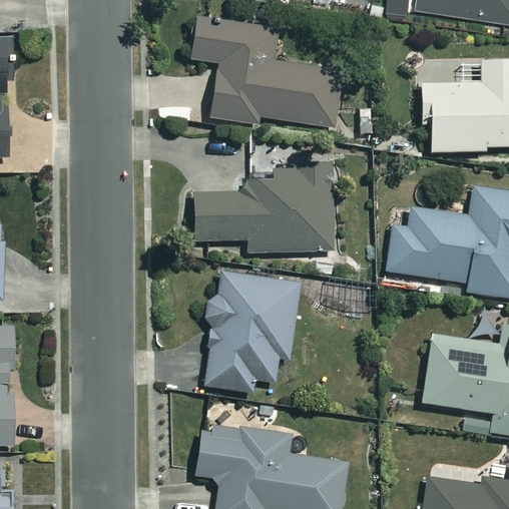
[(416,0),(415,9),(508,22),(508,0),(416,0)]
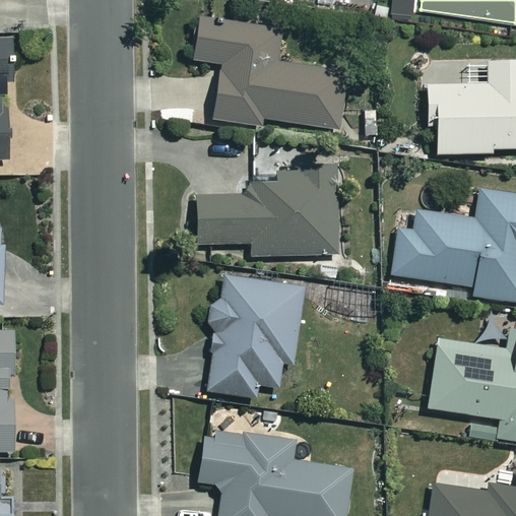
[(280,30),(201,18),(194,61),(222,65),(214,119),(260,126),(261,118),(335,129),(344,73),(276,62),(280,30)]
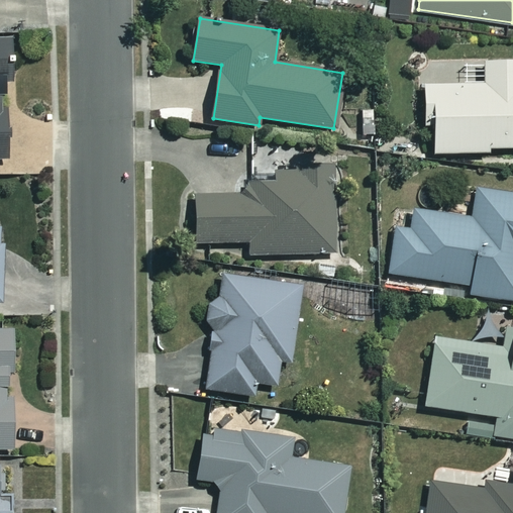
[(10,37),(0,37),(0,160),(8,160),(6,85),(11,78),(10,37)]
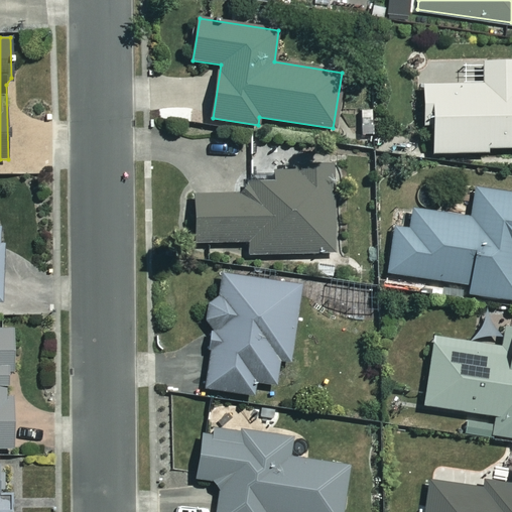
[(511,61),(484,64),(485,83),(423,87),(425,125),(433,125),(434,153),(511,148),(511,61)]
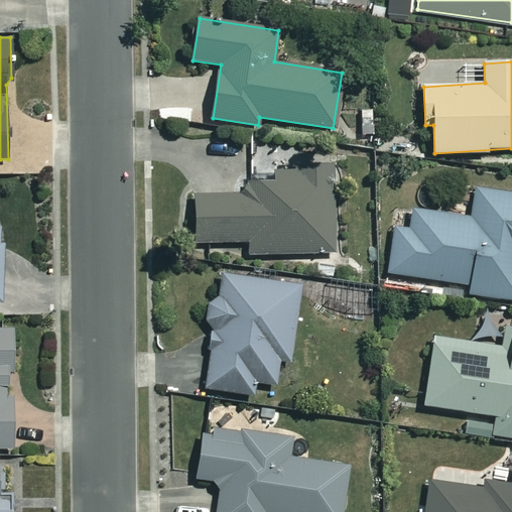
[(334,251),(330,166),(274,169),(272,182),(249,176),(245,194),(196,197),(198,243),(249,240),(249,255),(334,251)]
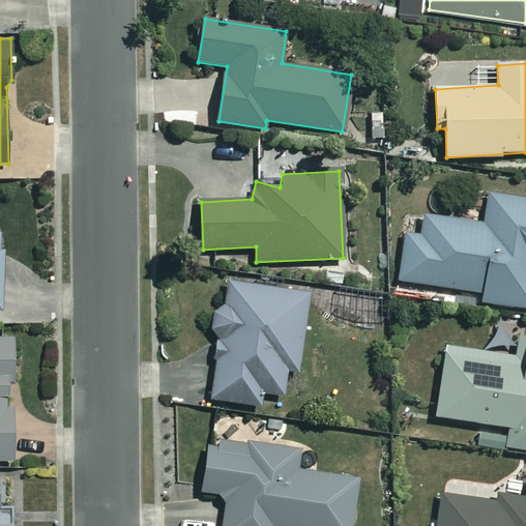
[(525,198),(489,193),(484,224),(425,215),(421,236),(405,234),(399,281),(484,292),(481,301),(525,308),(525,198)]
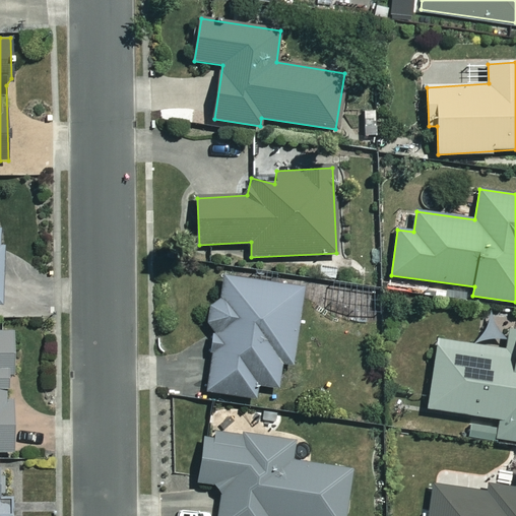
[(302,284),(220,275),(207,390),(255,396),(256,383),(278,386),(281,362),(292,363),(302,284)]
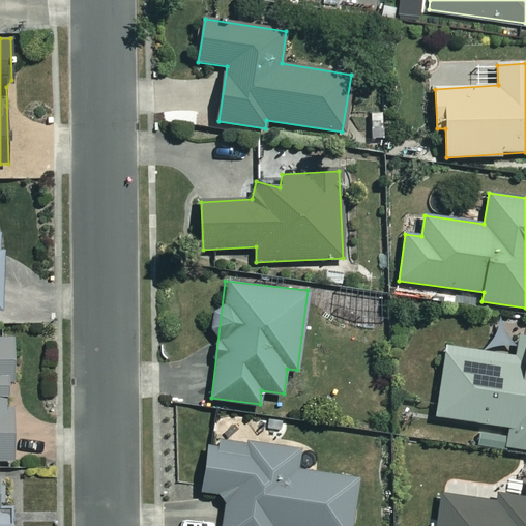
[(525,332),(521,332),(518,356),(446,347),(436,416),(479,422),(476,441),(525,447),(525,332)]
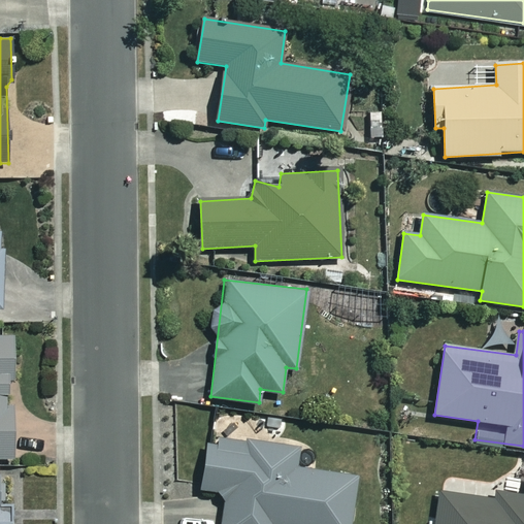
[(12,336),(0,336),(0,455),(15,455),(12,336)]
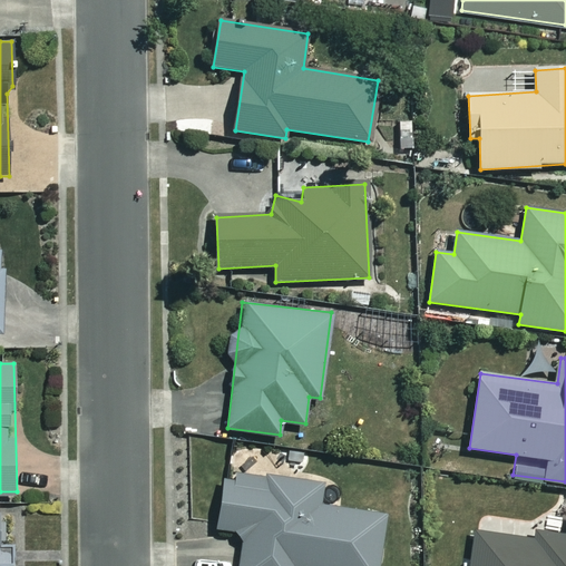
[(322,482),(224,475),(220,530),(242,532),(238,565),(377,565),(381,514),(320,509),(322,482)]
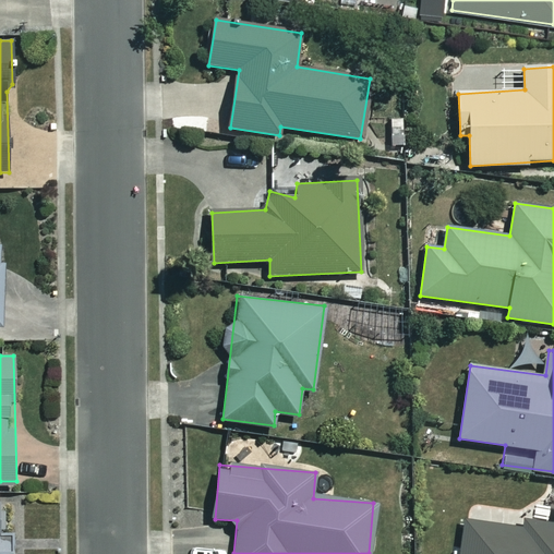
[(19,524),(19,500),(0,500),(0,553),(13,553),(14,524),(19,524)]
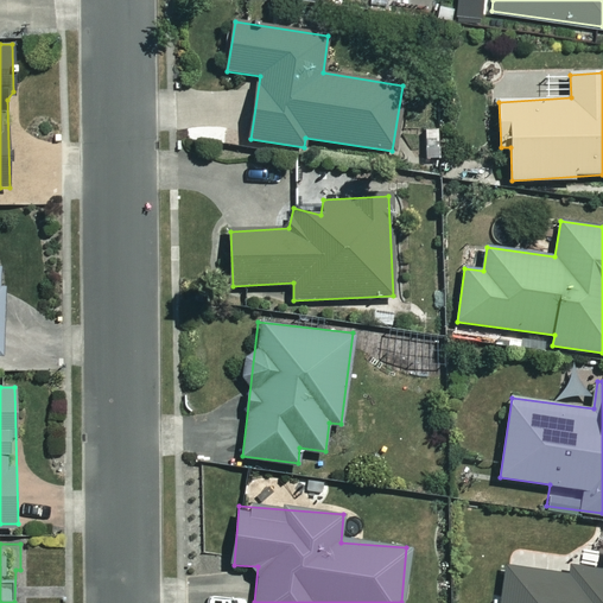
[(602,602),(602,566),(570,564),(569,575),(503,567),(500,602),(602,602)]
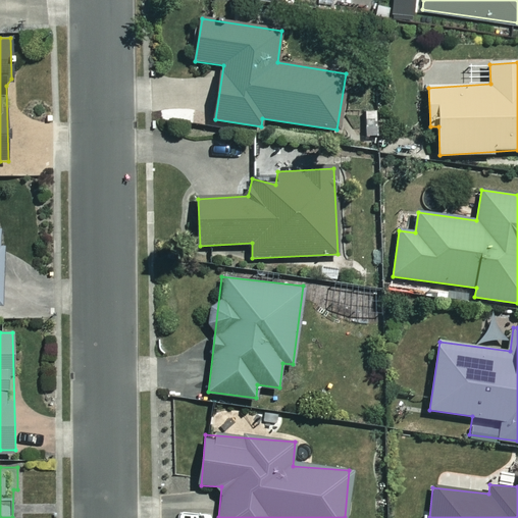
All buildings are outlined.
